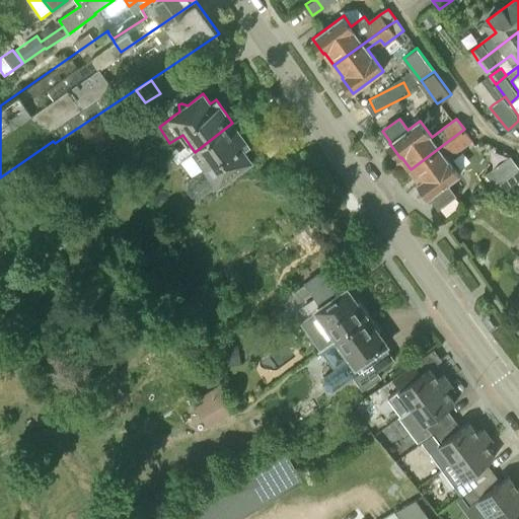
[(232,123),(195,152),(207,168),(189,181),(186,190),(192,196),(200,198),(221,182),(227,184),(235,178),(235,172),(250,160),(243,151),(249,147),(232,123)]
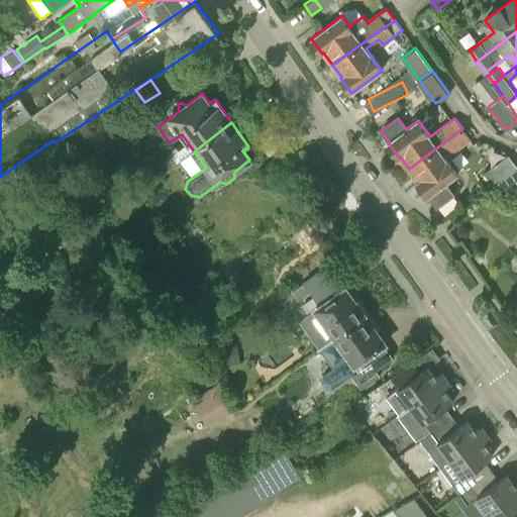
[(462,128),(409,169),(417,181),(416,182),(427,197),(429,196),(437,206),(453,194),(446,183),(458,175),(446,158),(471,139),(462,128)]
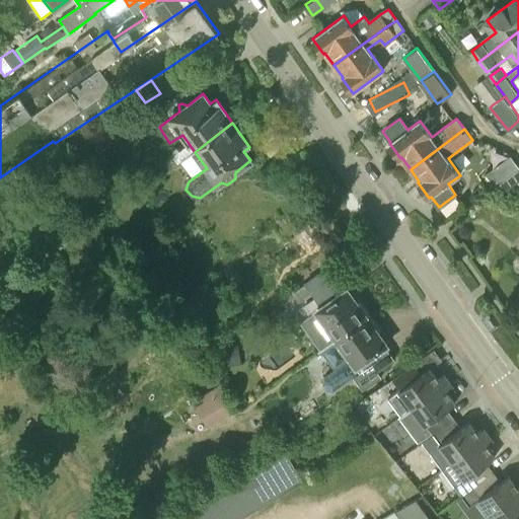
[(494,183),(518,166),(518,165),(512,154),(486,172),(494,183)]
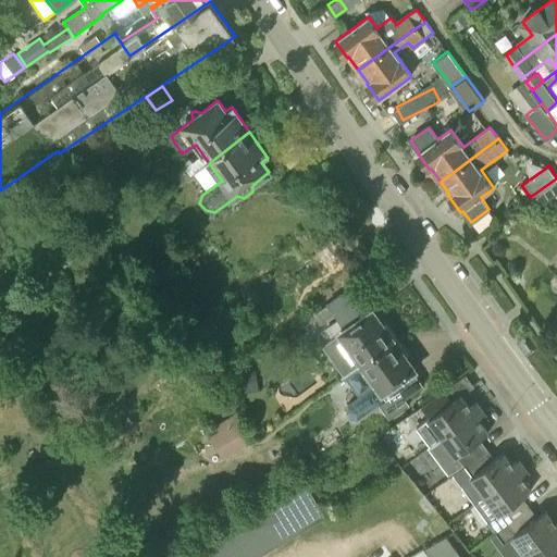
[(360,362),(397,337),(386,321),(383,323),(373,309),(345,329),(338,320),(325,329),(332,338),(339,333),(360,362)]
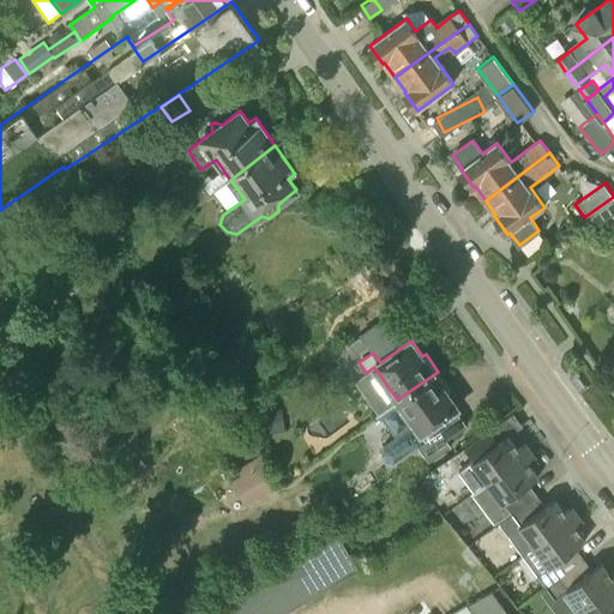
[(451,390),(438,372),(397,399),(395,402),(393,401),(373,416),(374,419),(379,415),(396,438),(384,446),(381,455),(386,461),(395,462),(417,445),(428,462),(451,446),(446,439),(467,425),(456,410),(458,408),(447,392),(451,390)]
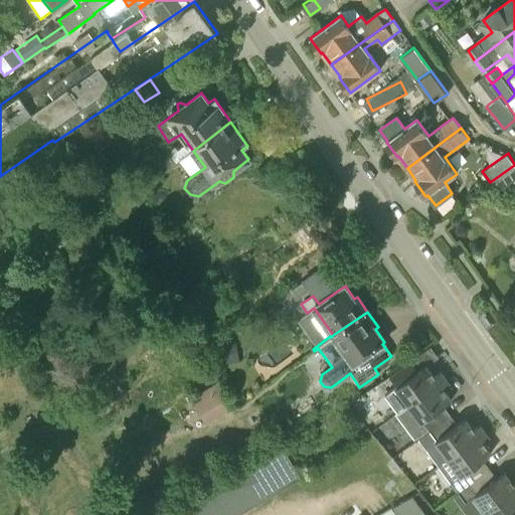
[(227,361),(224,343),(213,345),(215,363),(227,361)]
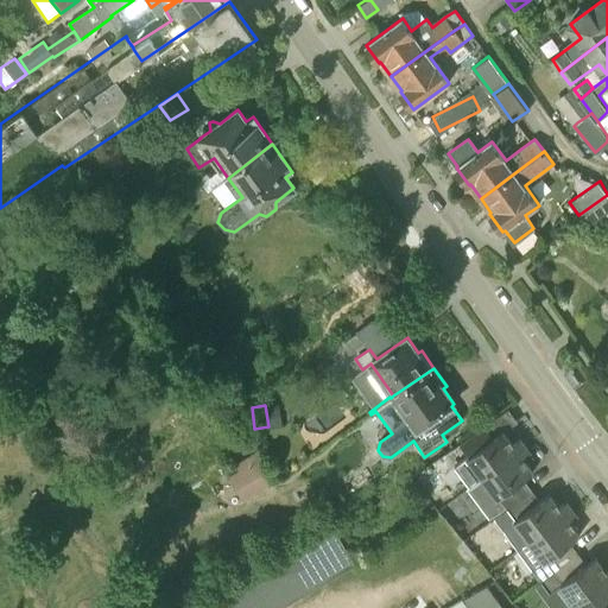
[(482,476),(526,445),(519,436),(512,442),(502,428),(493,435),(485,424),(460,442),(444,454),(469,487),(482,476)]
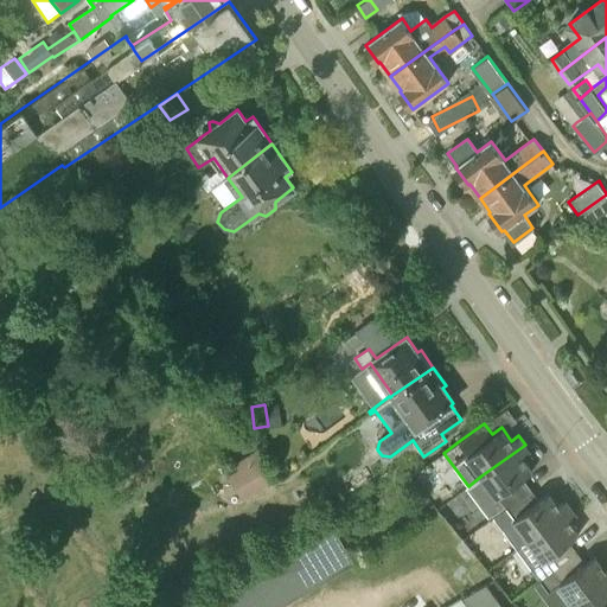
[(505,508),(531,489),(522,475),(531,468),(522,455),(529,451),(525,445),(481,475),(468,486),(491,517),(493,516),(505,508)]
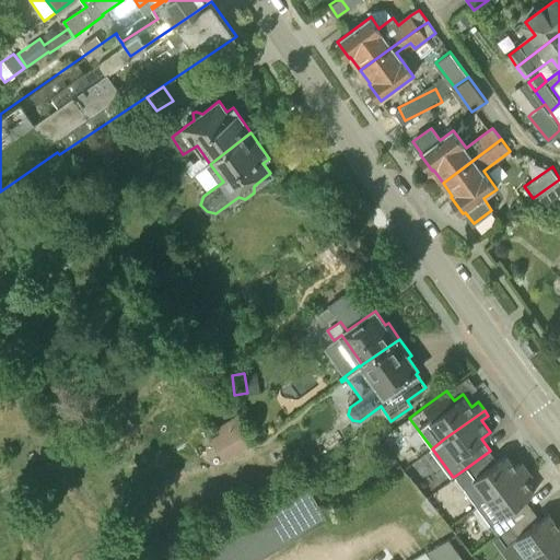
[(223,462),(254,444),(237,415),(216,428),(219,434),(210,440),(223,462)]
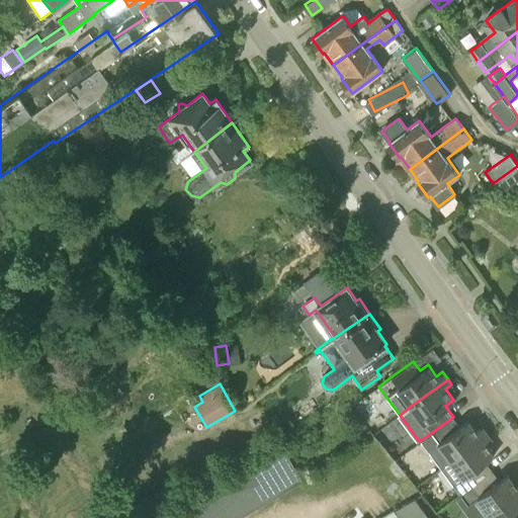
[(450,460),(487,433),(482,425),(476,430),(467,419),(459,425),(453,417),(431,433),(421,440),(441,467),(450,460)]
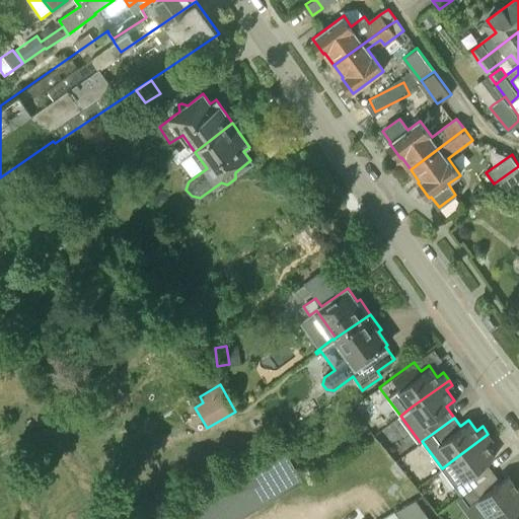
[(461,496),(494,472),(487,462),(495,456),(487,445),(493,441),(488,434),(451,461),(442,468),(461,496)]
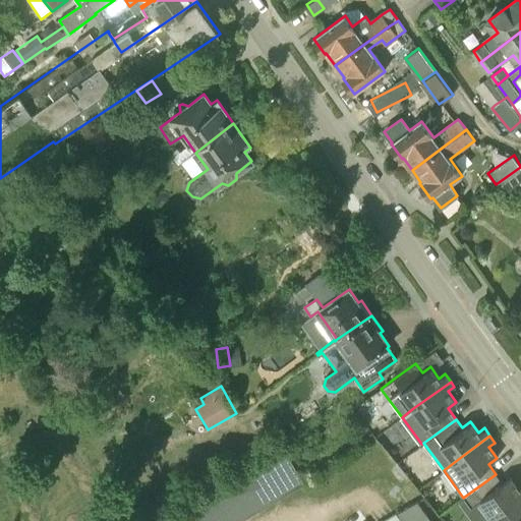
[(274,459),(292,488),(303,481),(286,452),(274,459)]
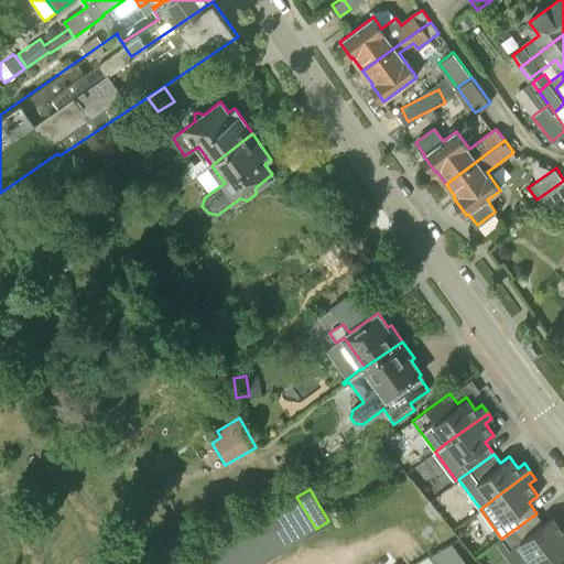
[(316,529),(296,497),(284,503),(303,535),(316,529)]
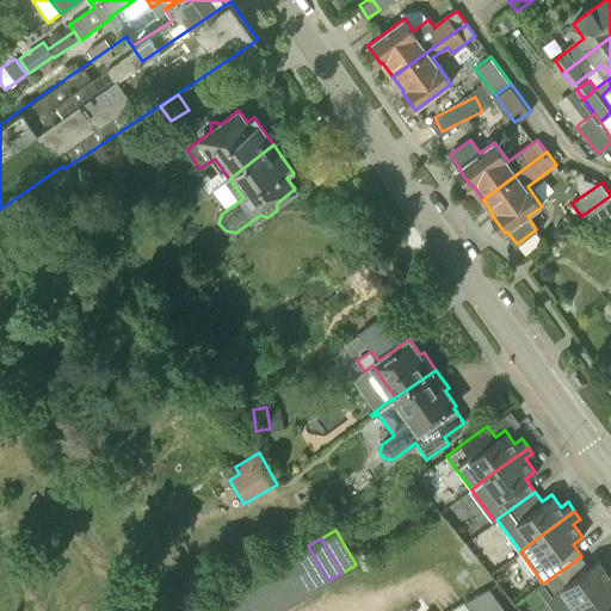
[(315,588),(328,580),(308,545),(295,554),(315,588)]
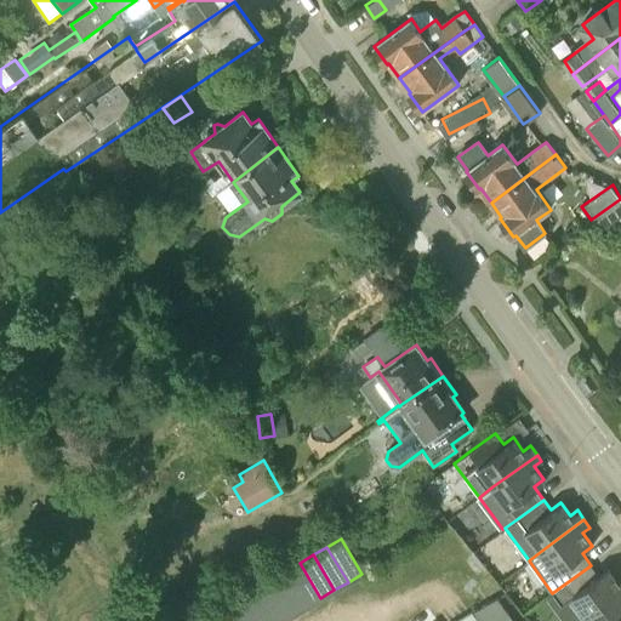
[(306,607),(320,598),(300,563),(285,570),(306,607)]
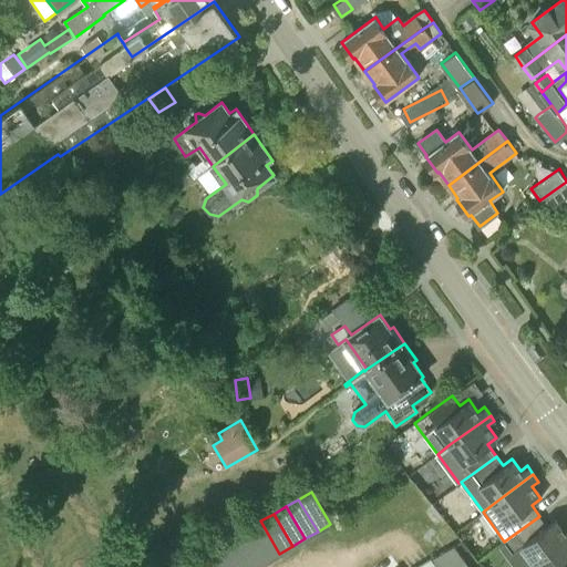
[(522,544),(536,564),(566,540),(566,529),(565,532),(556,519),(547,526),(539,516),(504,542),(512,552),(522,544)]
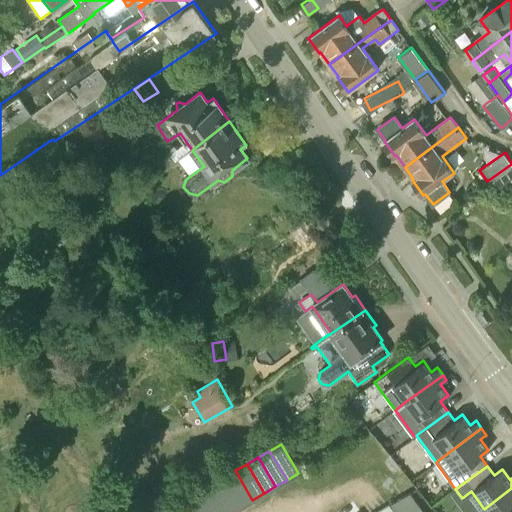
[(241,506),(252,500),(235,470),(224,477),(241,506)]
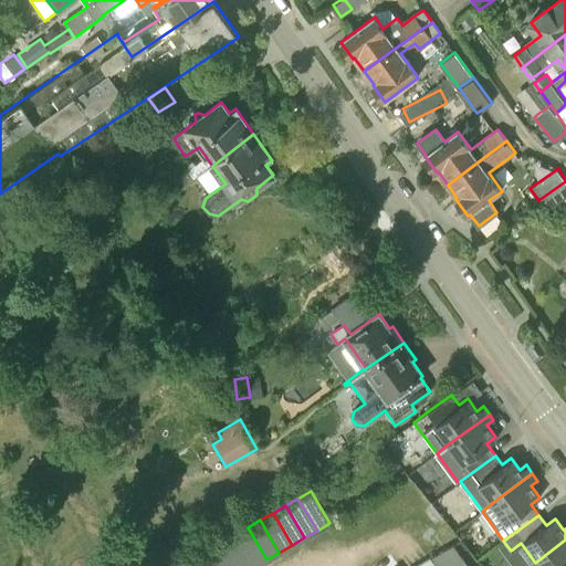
[(255,565),(266,559),(248,527),(234,535),(252,565),(255,565)]
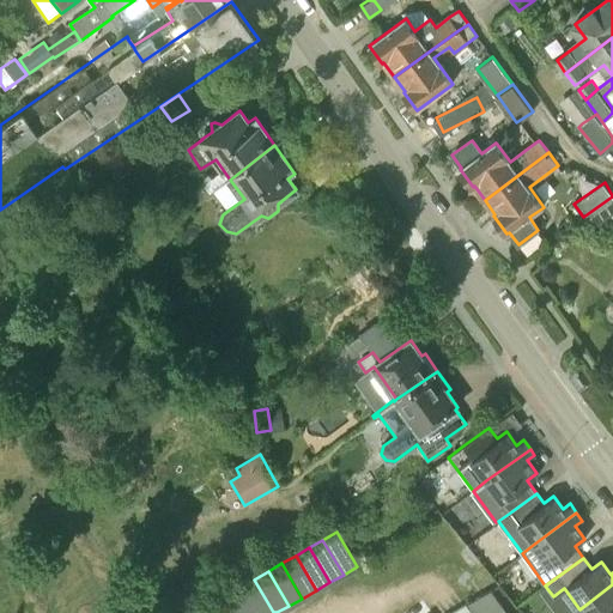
[(255,612),(273,612),(254,580),(241,587),(255,612)]
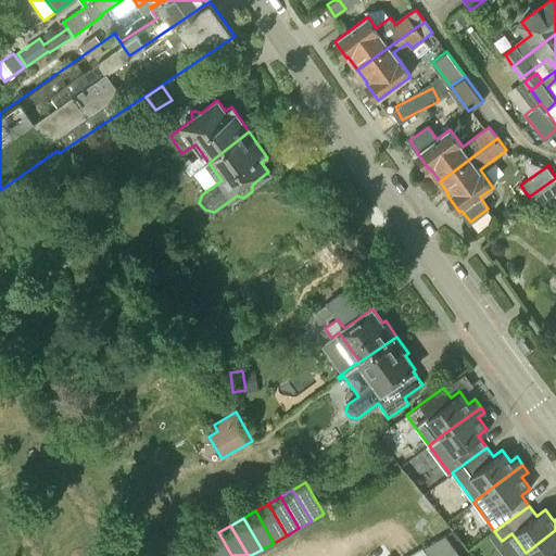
[(555,555),(555,530),(526,553),(527,555),(555,555)]
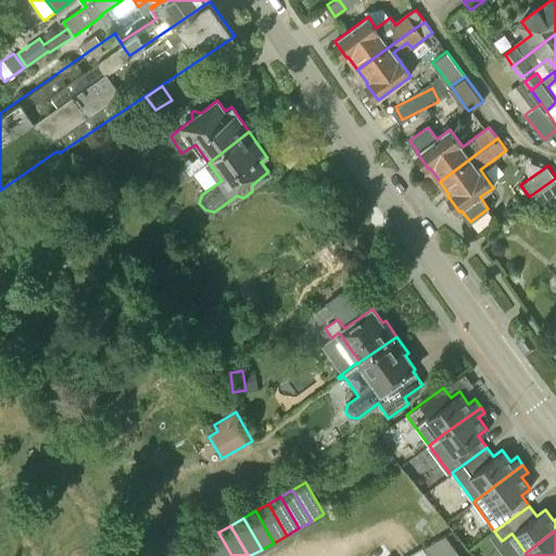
[(206,540),(215,555),(231,555),(218,532),(206,540)]
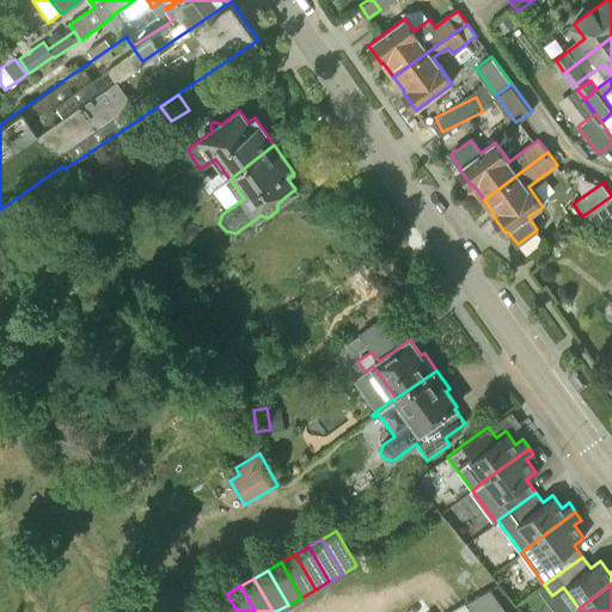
[(473,611),(507,611),(489,588),(466,601),(473,611)]
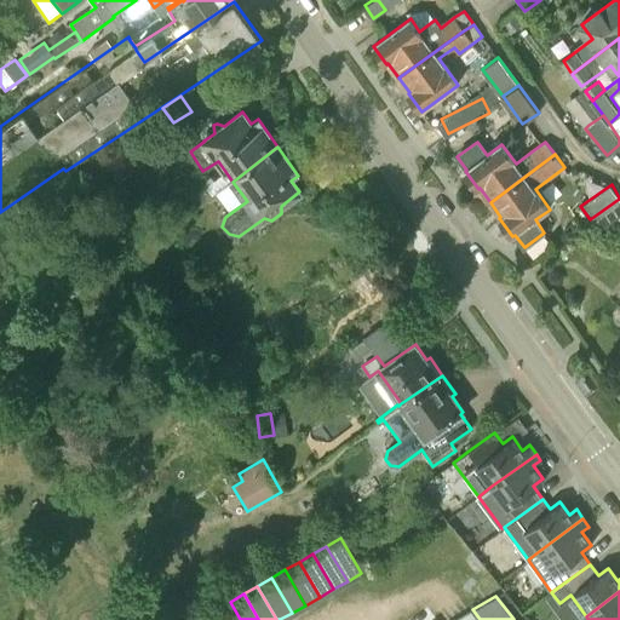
[(240,619),(230,602),(216,610),(220,619),(240,619)]
